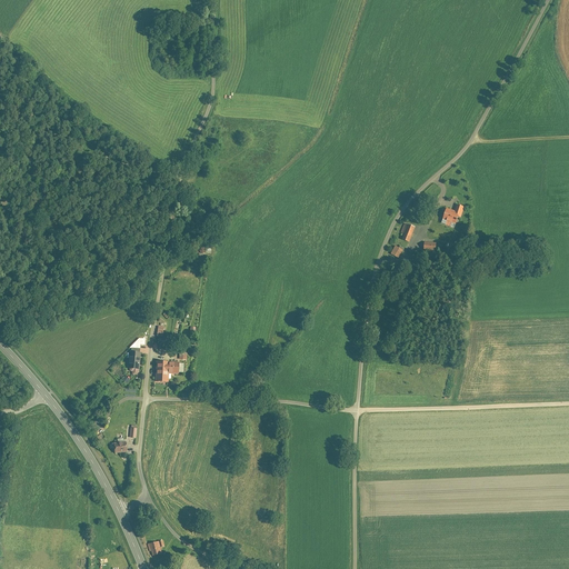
[(447,209),(442,222),(455,227),(459,212),(447,209)]
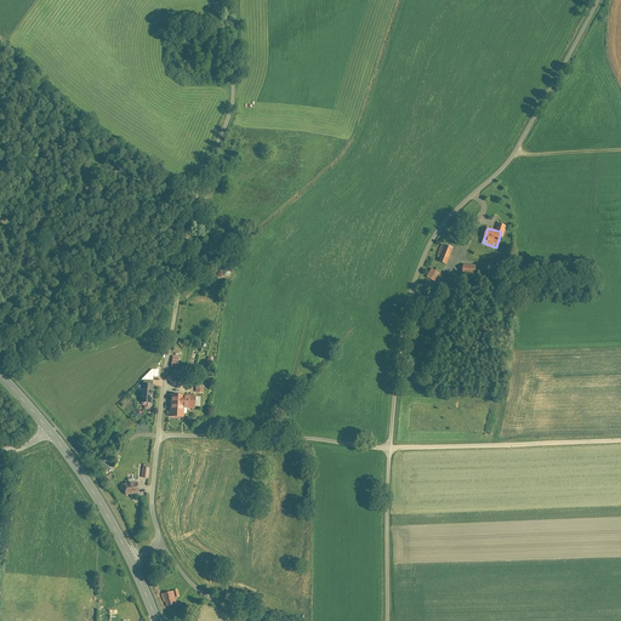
[(436,262),(445,267),(454,248),(443,244),(436,262)]
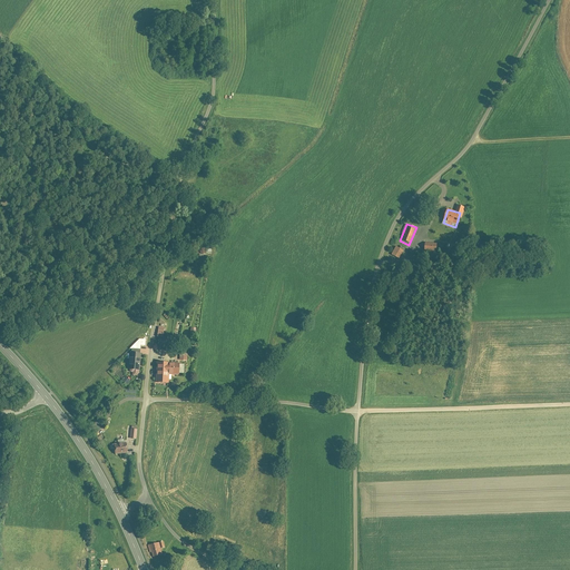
[(433,227),(432,239),(453,241),(454,229),(433,227)]
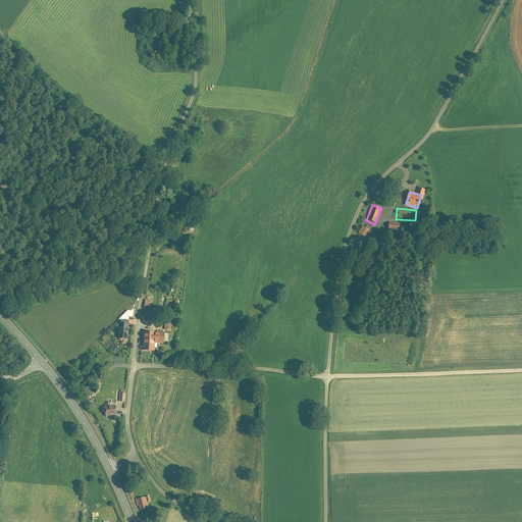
[(389,220),(388,229),(400,230),(401,221),(389,220)]
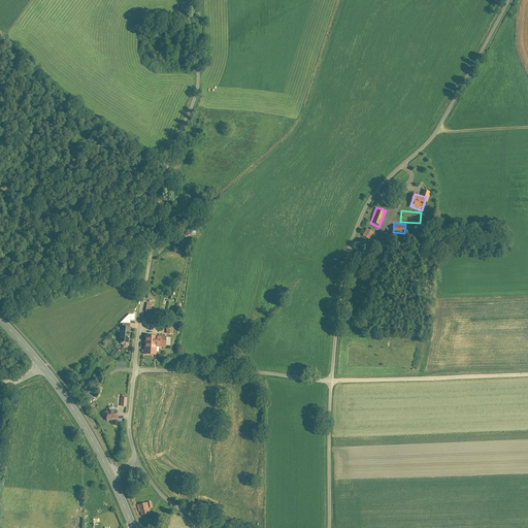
[(364,238),(369,240),(373,232),(367,230),(364,238)]
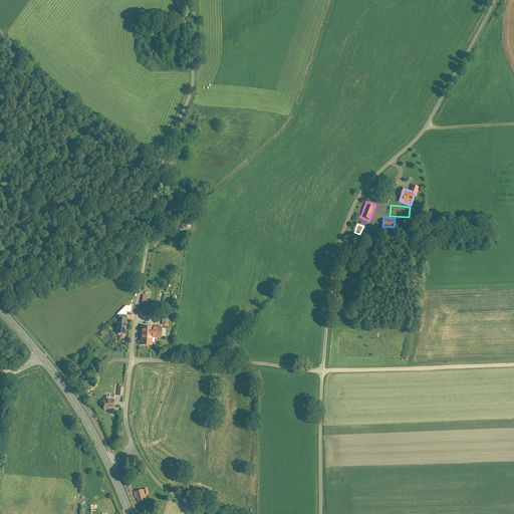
[(161,299),(157,311),(164,312),(167,301),(161,299)]
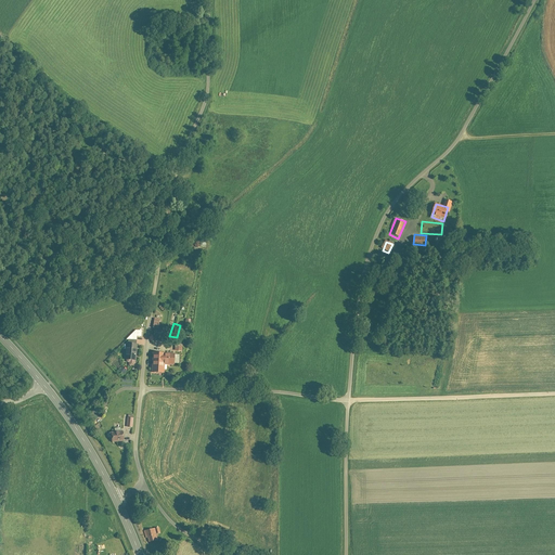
[(136,331),(126,339),(131,341),(134,338),(141,339),(141,331),(136,331)]
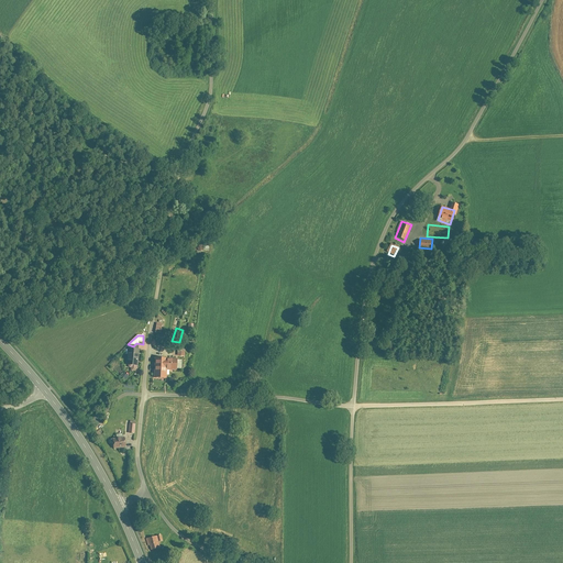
[(156,338),(155,346),(168,348),(168,338),(156,338)]
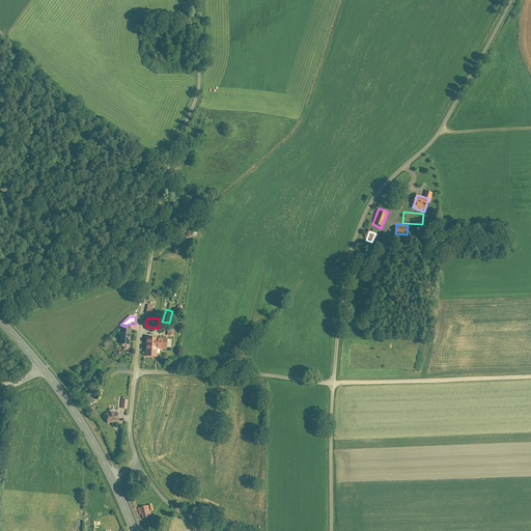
[(119,329),(119,345),(128,346),(129,330),(119,329)]
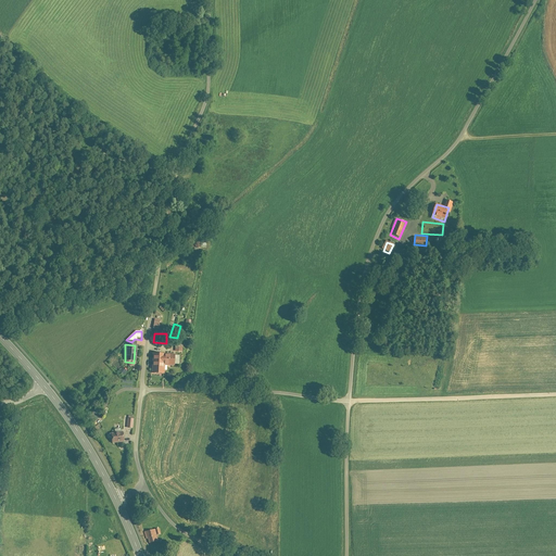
[(152,354),(152,357),(151,357),(151,375),(161,375),(161,366),(173,366),(173,354),(152,354)]
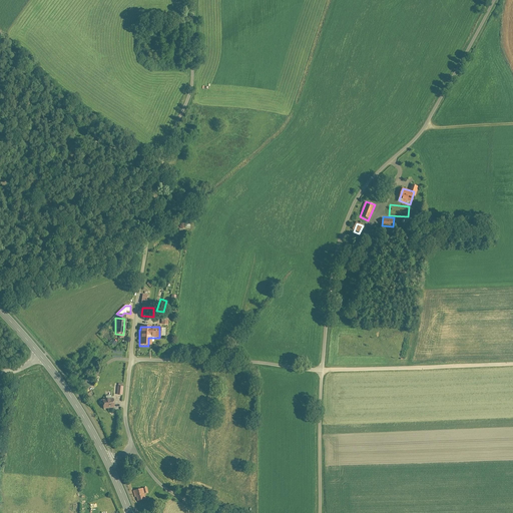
[(105,328),(99,334),(109,343),(115,338),(105,328)]
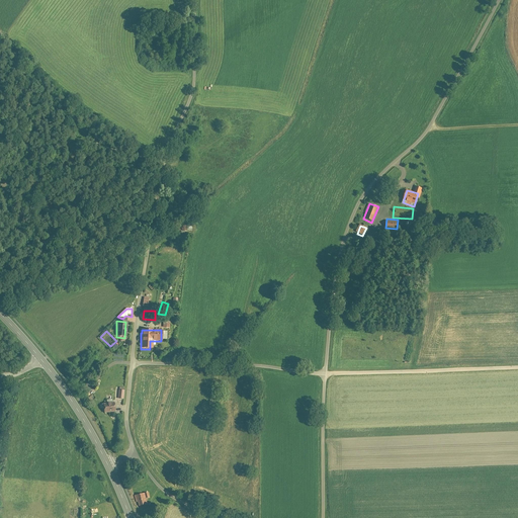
[(104,404),(104,413),(116,412),(115,403),(112,403),(111,399),(106,399),(107,403),(104,404)]
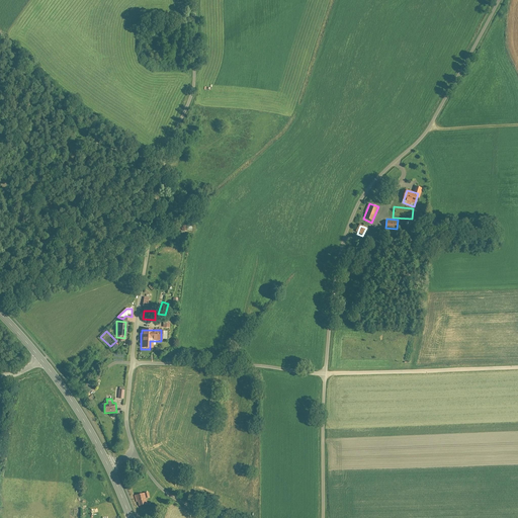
[(145,496),(139,497),(140,506),(148,505),(148,499),(151,499),(150,492),(145,493),(145,496)]
